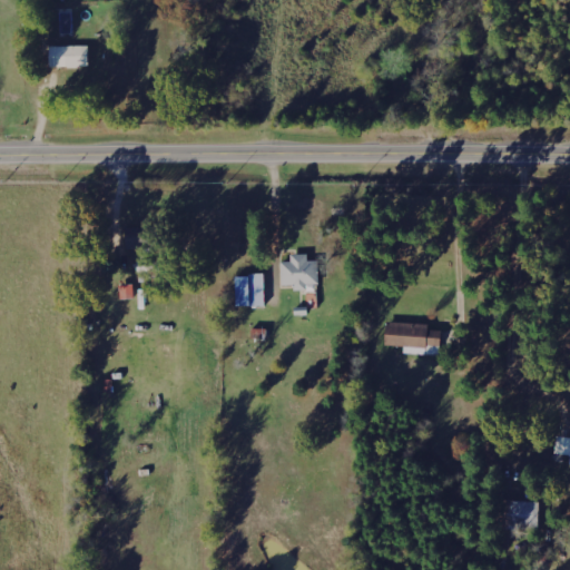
[(48,66),(89,66),(89,46),(49,45),(48,66)]
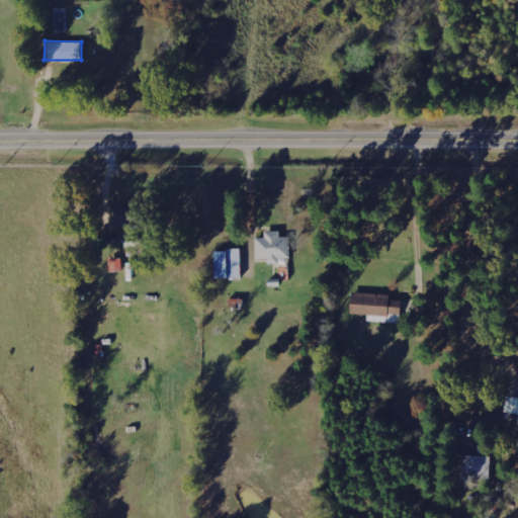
[(113,226),(142,225),(142,205),(112,205),(113,226)]
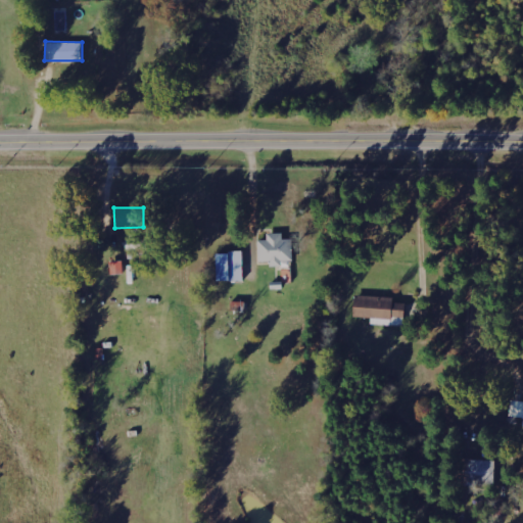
[(258,260),(270,260),(270,266),(281,265),(281,260),(292,259),(291,238),(282,238),(282,232),(267,233),(267,239),(257,239),(258,260)]
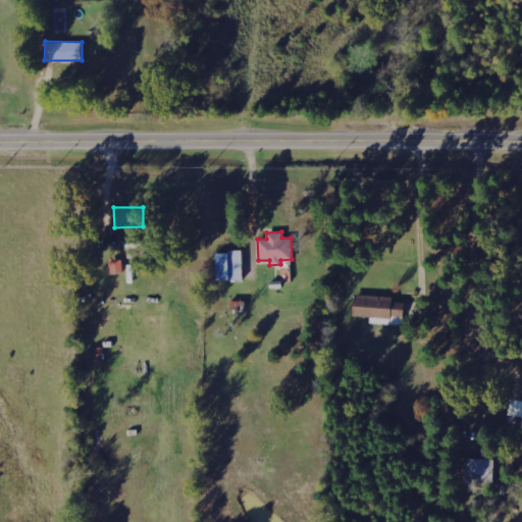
[(214,251),(215,279),(242,278),(241,250),(214,251)]
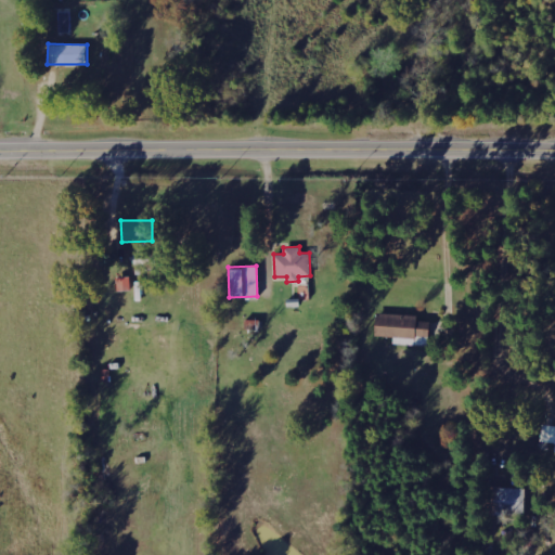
[(131,275),(117,276),(117,291),(131,289),(131,275)]
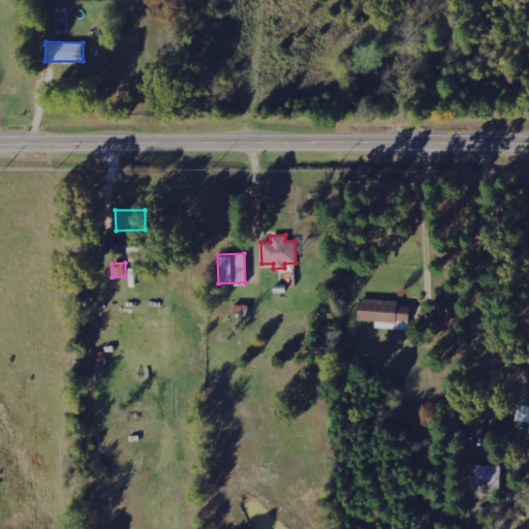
[(396,321),(397,299),(358,299),(356,320),(396,321)]
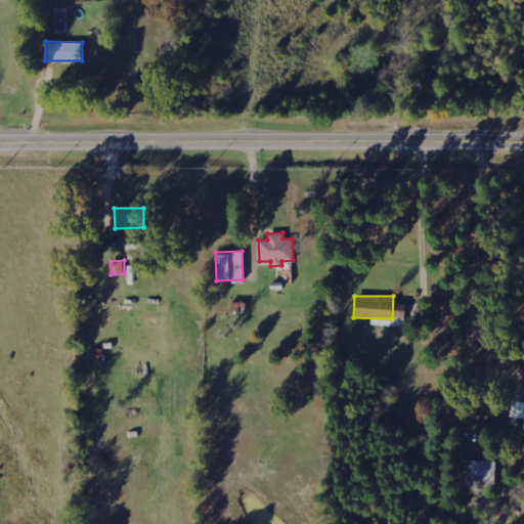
[(523,400),(512,400),(511,417),(523,418),(523,400)]
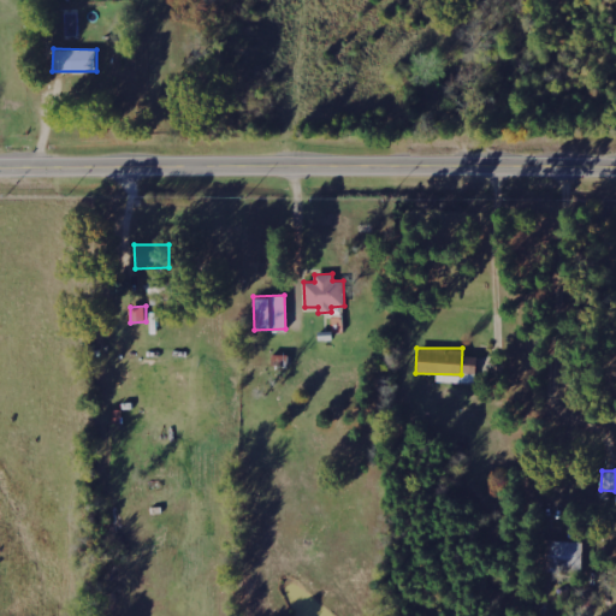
[(542,539),(540,569),(581,572),(582,540),(542,539)]
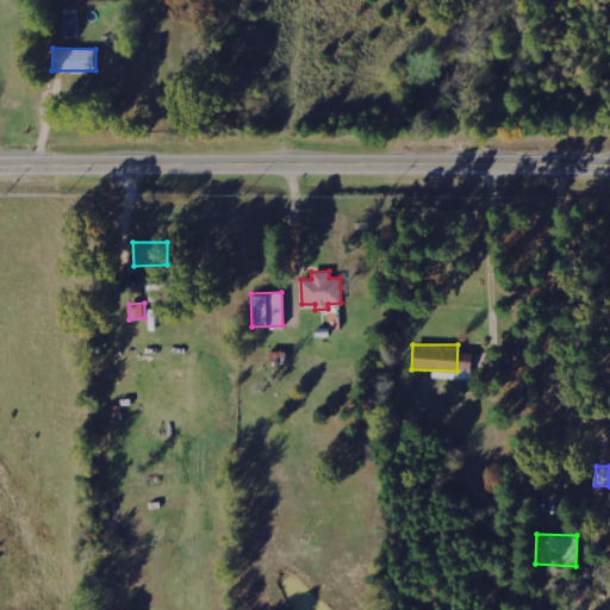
All buildings are outlined.
